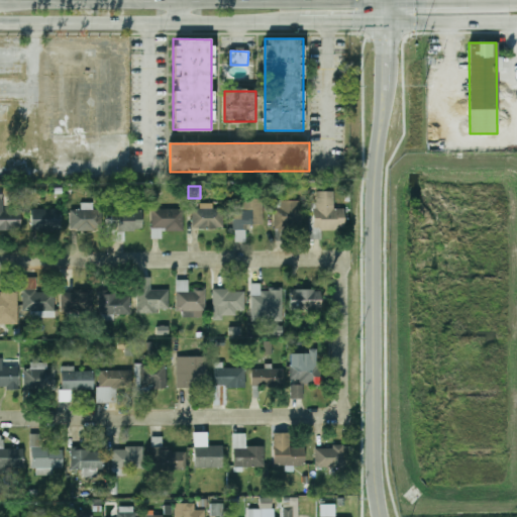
[(0,187),(0,229),(20,229),(20,207),(3,208),(3,187),(0,187)]
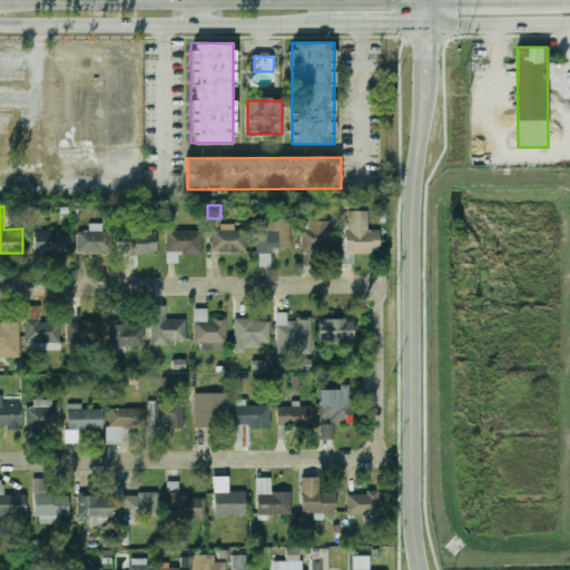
[(345,253),(379,253),(379,231),(367,229),(367,210),(346,210),(345,253)]
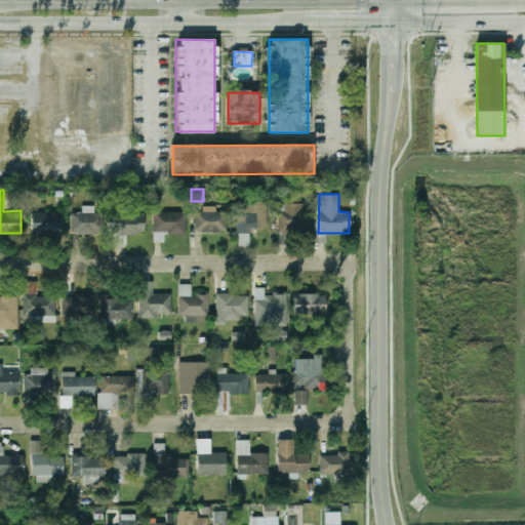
[(267,228),(267,201),(246,201),(246,213),(237,213),(237,245),(249,245),(250,228),(267,228)]
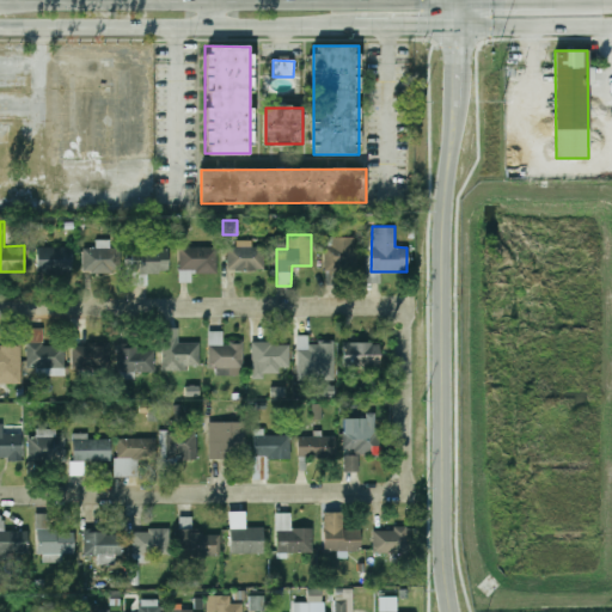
[(323,270),(356,271),(357,238),(324,237),(323,270)]
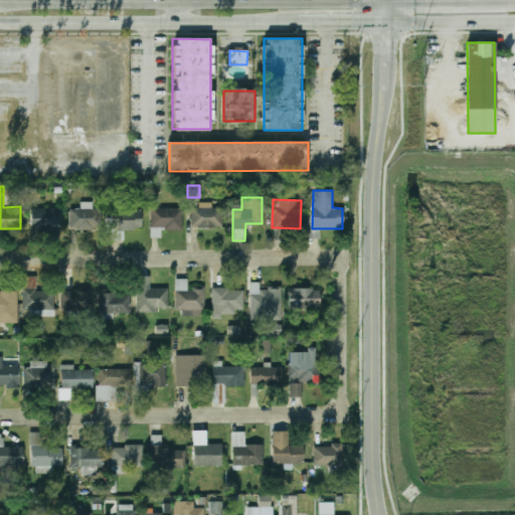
[(211,202),(199,203),(199,207),(190,207),(191,227),(221,227),(221,207),(211,207),(211,202)]
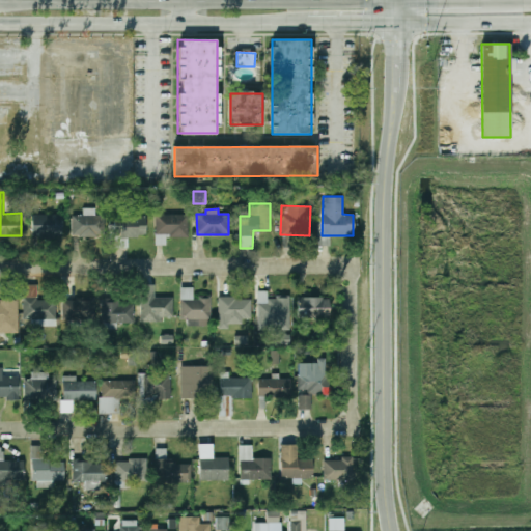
[(114,238),(146,236),(145,216),(135,216),(135,210),(114,210),(114,238)]
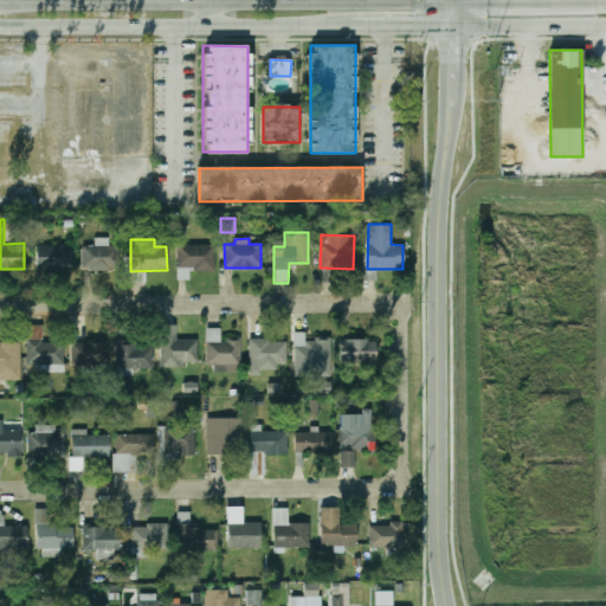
[(72,245),(36,244),(36,269),(71,269),(72,245)]
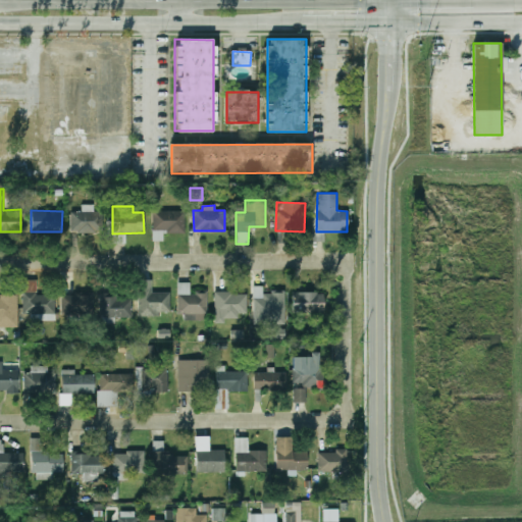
[(185,233),(184,210),(152,211),(153,241),(164,241),(164,233),(185,233)]
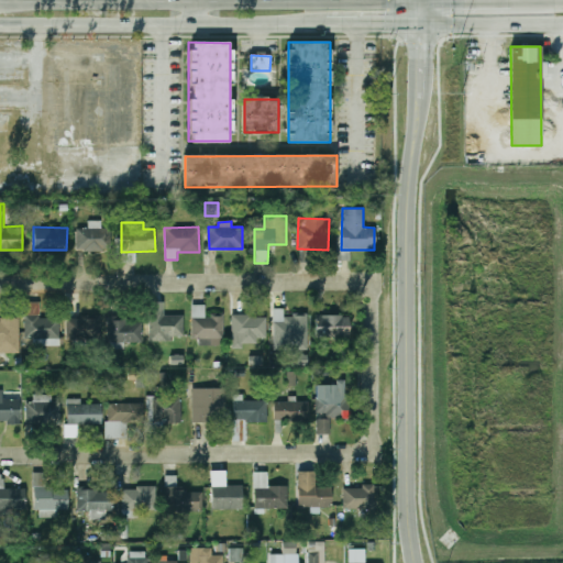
[(106,250),(106,228),(76,229),(77,251),(106,250)]
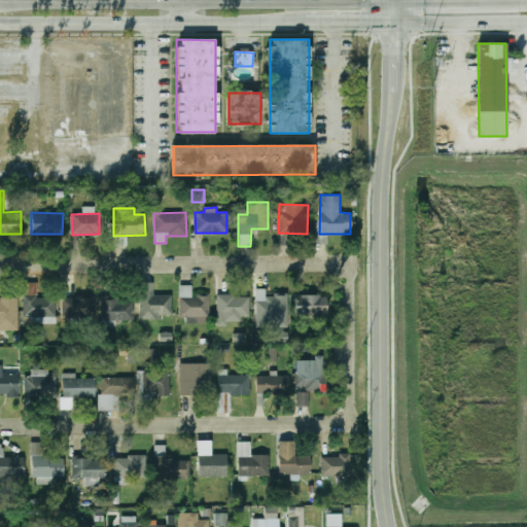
[(57,323),(56,296),(37,297),(36,282),(22,283),(23,316),(30,316),(31,323),(57,323)]
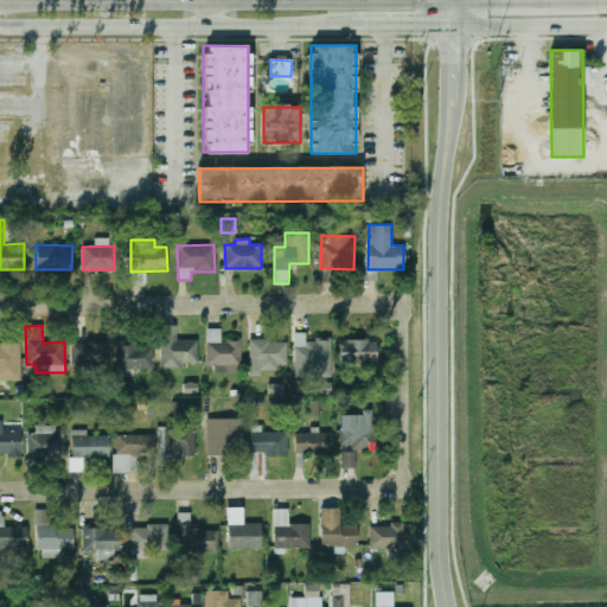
[(198,362),(197,339),(177,340),(176,325),(160,325),(161,368),(186,366),(186,363),(198,362)]
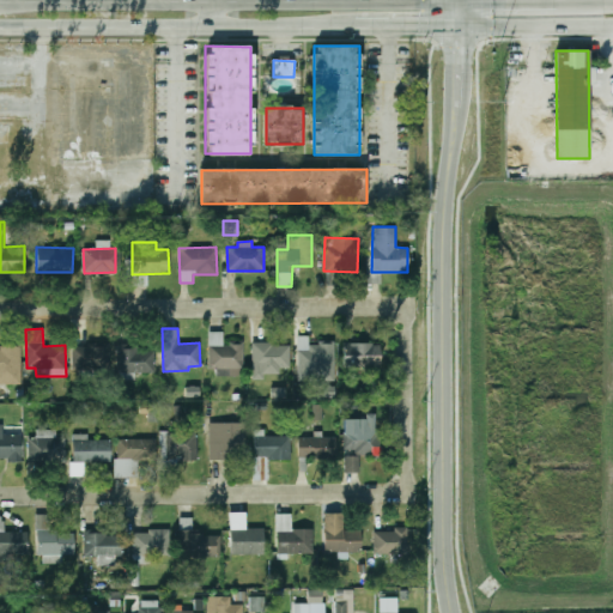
[(243,344),(223,344),(223,332),(208,332),(208,368),(242,368),(243,344)]
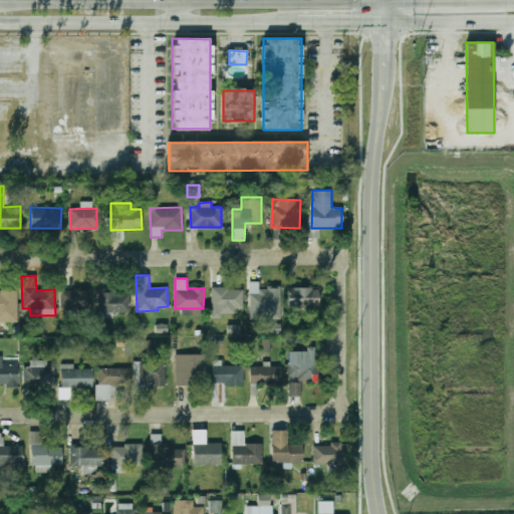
[(259,281),(248,282),(249,320),(281,320),(280,287),(259,287),(259,281)]
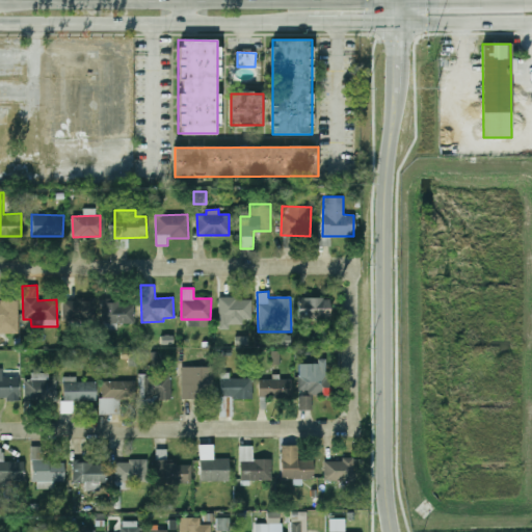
[(251,319),(250,297),(218,298),(218,329),(230,328),(230,324),(243,324),(243,319),(251,319)]
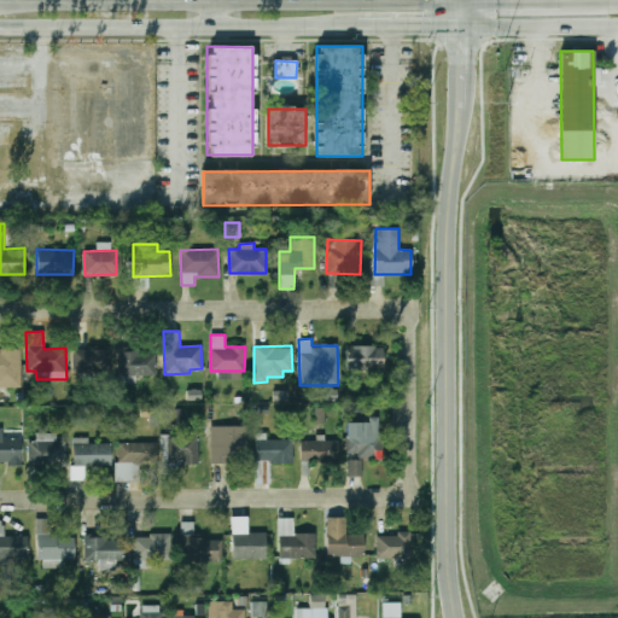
[(347,369),(383,369),(383,345),(347,345),(347,369)]
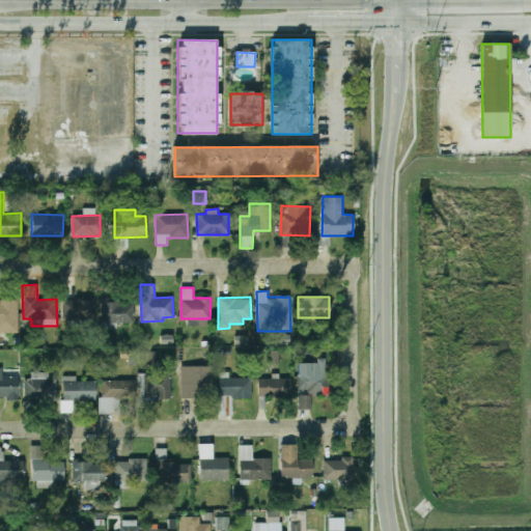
[(0,333),(19,333),(18,298),(0,298),(0,333)]
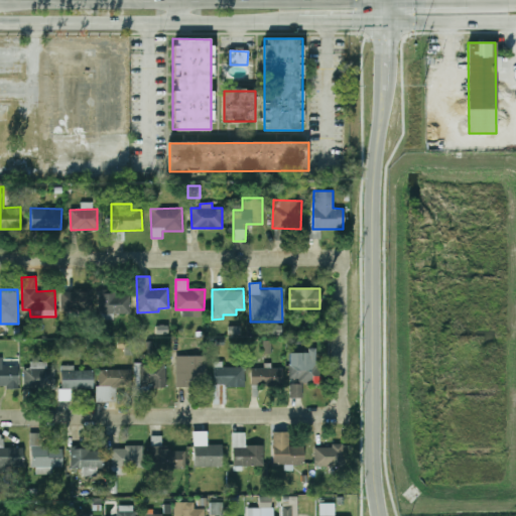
[(93,290),(61,290),(61,308),(93,308),(93,290)]
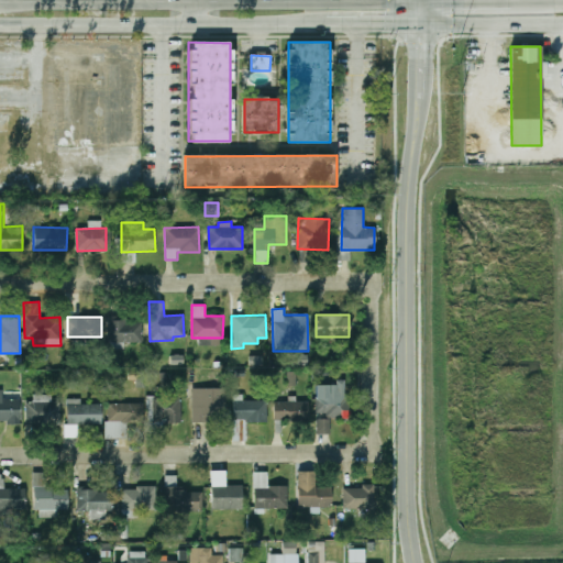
[(108,342),(142,342),(141,318),(107,319),(108,342)]
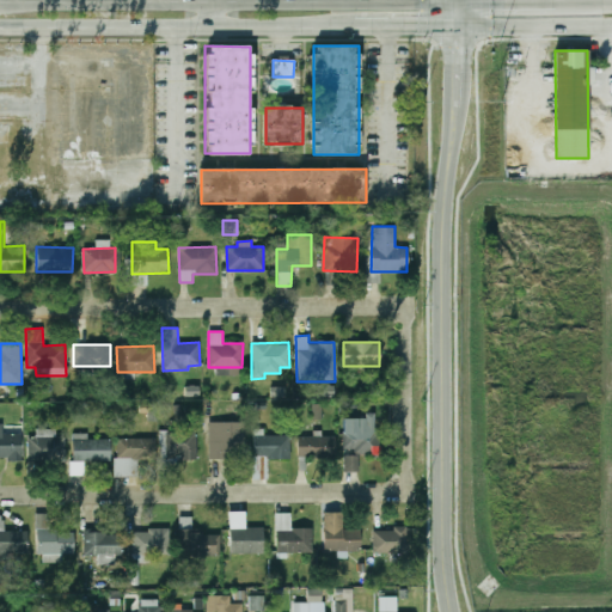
[(311,420),(322,420),(322,403),(312,403),(311,420)]
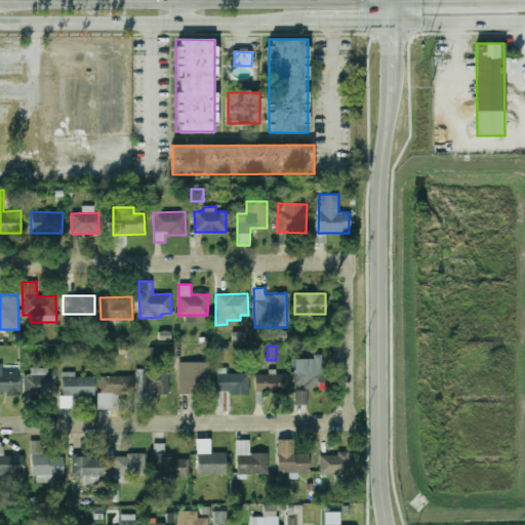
[(294,385),(304,385),(304,391),(294,391),(295,404),(308,404),(308,390),(326,390),(326,369),(321,369),(321,357),(293,357),(294,385)]
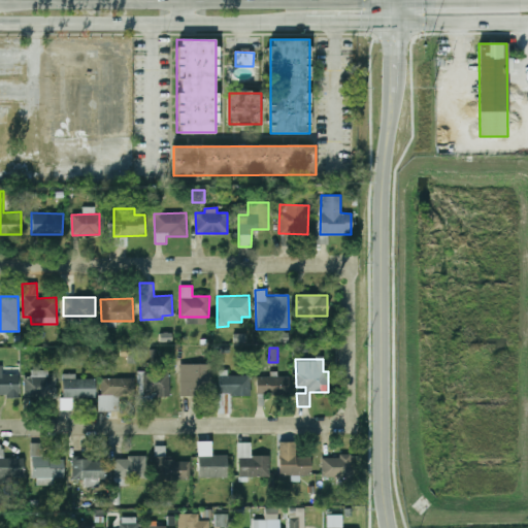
[(179,364),(179,394),(210,394),(210,364),(179,364)]
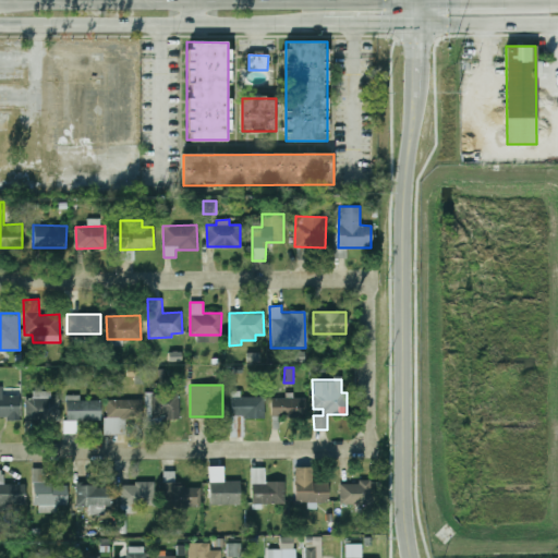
[(0,417),(19,419),(20,395),(2,395),(2,386),(0,386),(0,417)]
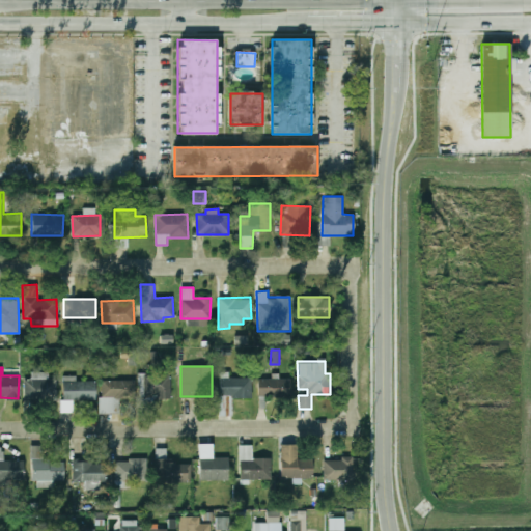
[(251,378),(228,378),(228,372),(220,372),(220,396),(251,397),(251,378)]
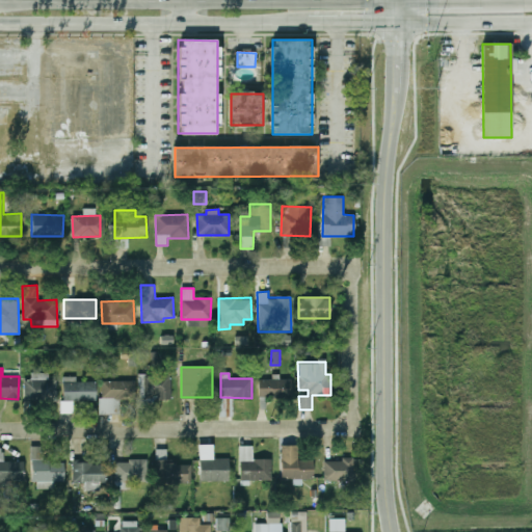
[(49,374),(24,375),(24,402),(57,401),(56,379),(49,379),(49,374)]
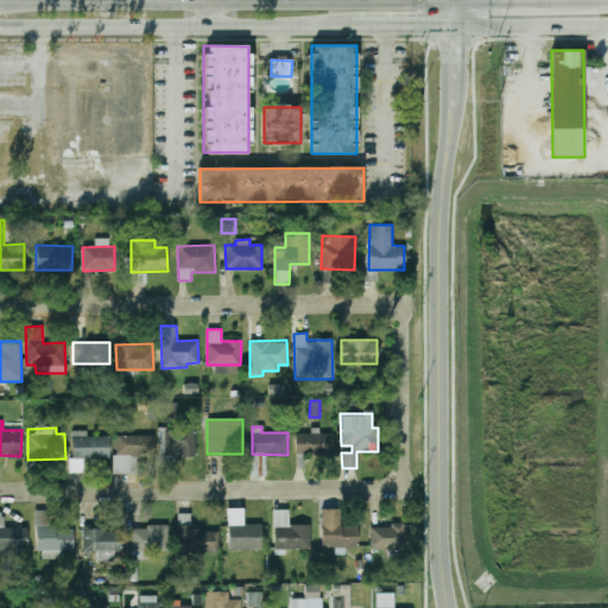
[(195,456),(195,429),(159,429),(159,456),(195,456)]
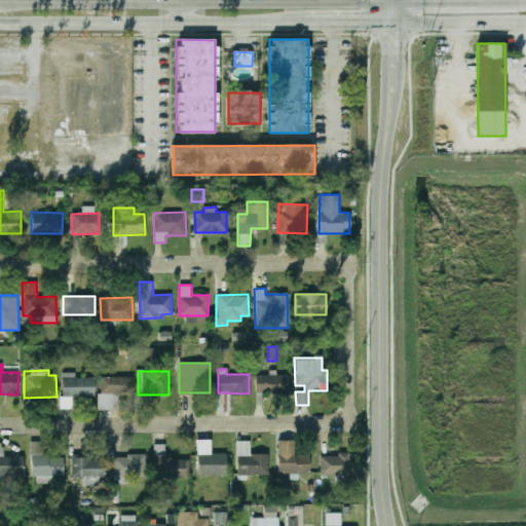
[(62,396),(95,397),(95,377),(75,377),(75,372),(63,372),(62,396)]
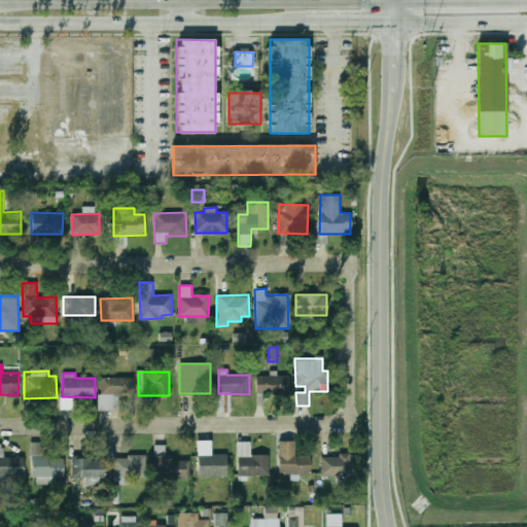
[(255,377),(256,393),(288,391),(288,376),(255,377)]
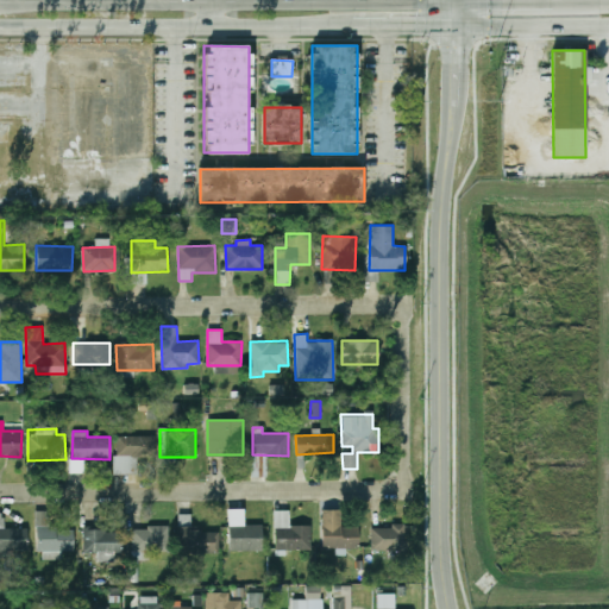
[(114,475),(137,475),(137,457),(155,457),(155,437),(115,435),(114,475)]
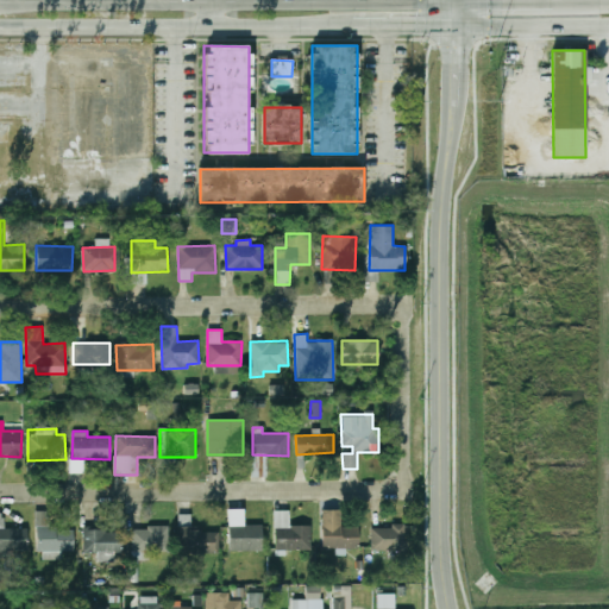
[(262,525),(244,525),(244,509),(227,509),(228,551),(262,551),(262,525)]
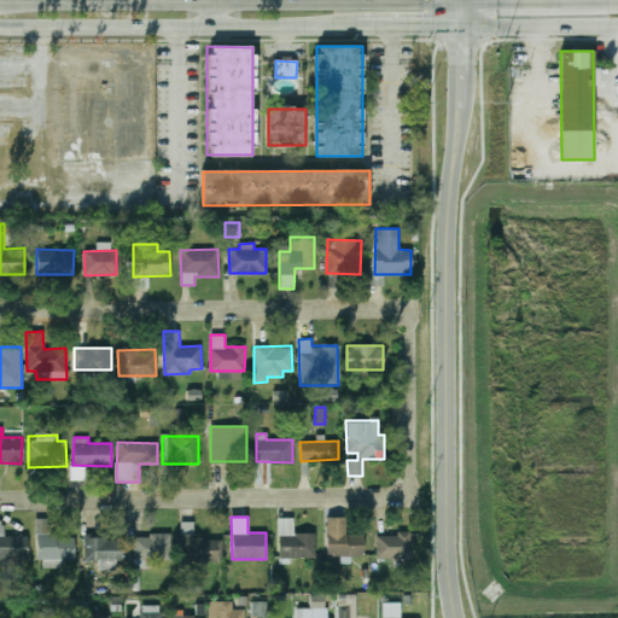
[(363,535),(345,535),(345,518),(327,517),(326,555),(363,557),(363,535)]
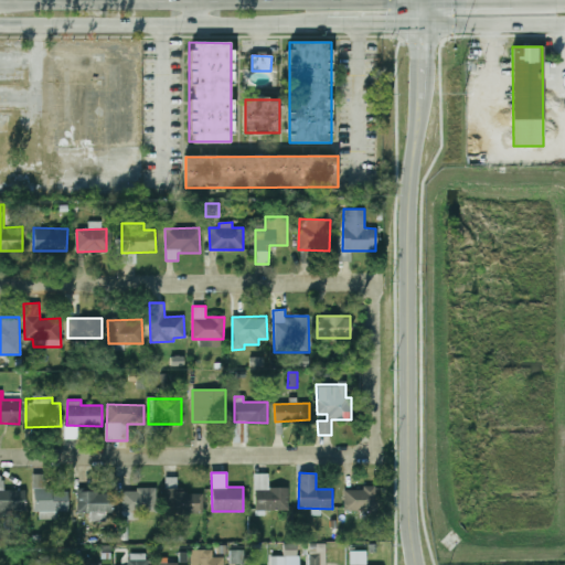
[(67,511),(67,491),(45,491),(44,473),(34,473),(34,519),(56,519),(56,511),(67,511)]
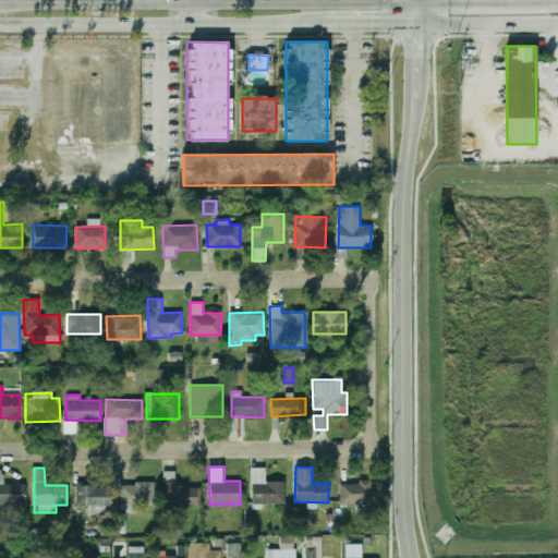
[(265,482),(265,468),(252,468),(252,509),(261,508),(261,504),(284,504),(284,481),(265,482)]
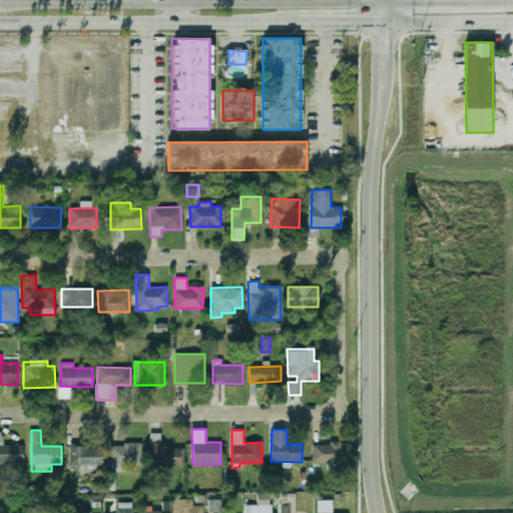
[(22,445),(3,445),(3,432),(0,432),(0,463),(22,464),(22,445)]
